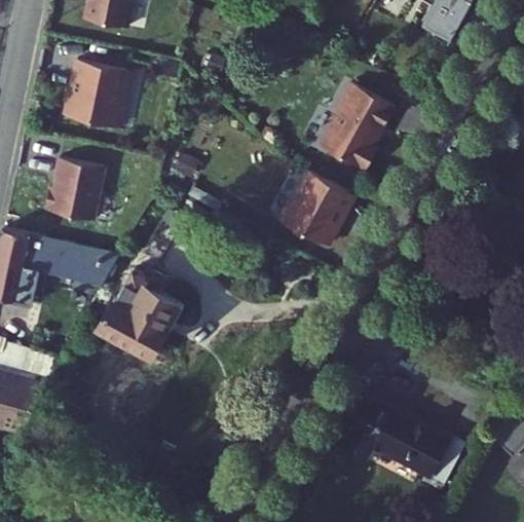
[(132,0),(87,0),(83,23),(126,31),(132,0)]
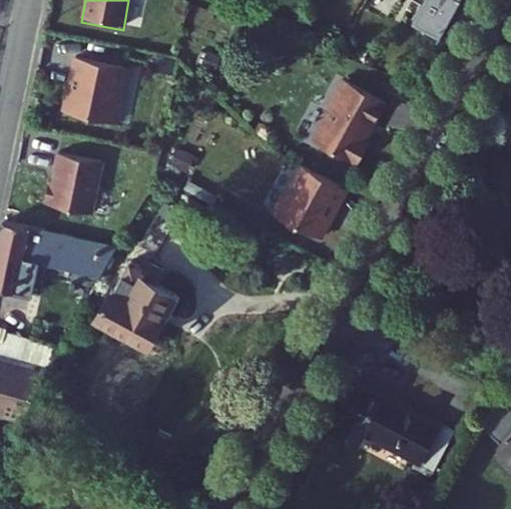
[(424,0),(410,26),(439,42),(462,0),(424,0)]
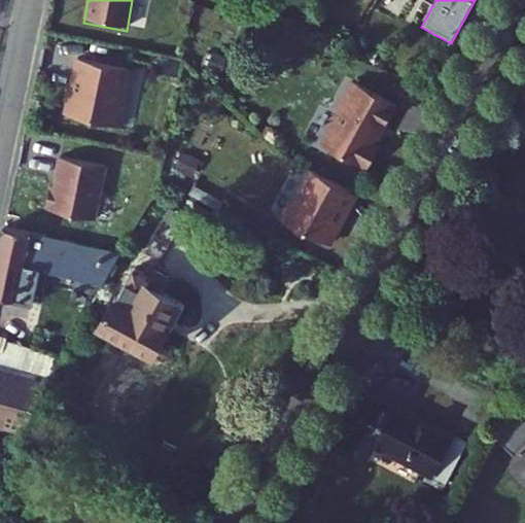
[(76,64),(67,119),(118,130),(129,72),(76,64)]
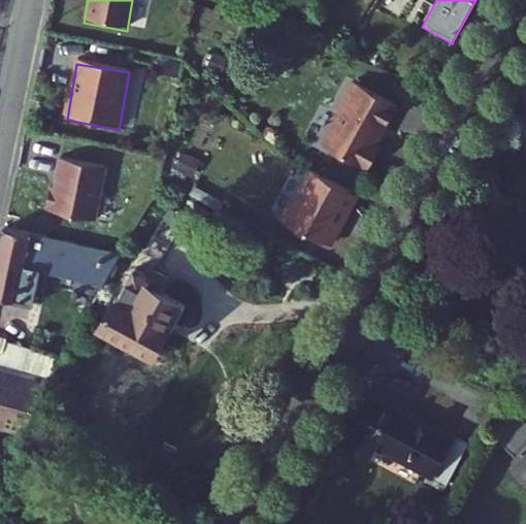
[(396,109),(352,87),(334,120),(337,121),(322,151),(367,174),(380,152),(375,149),(396,109)]
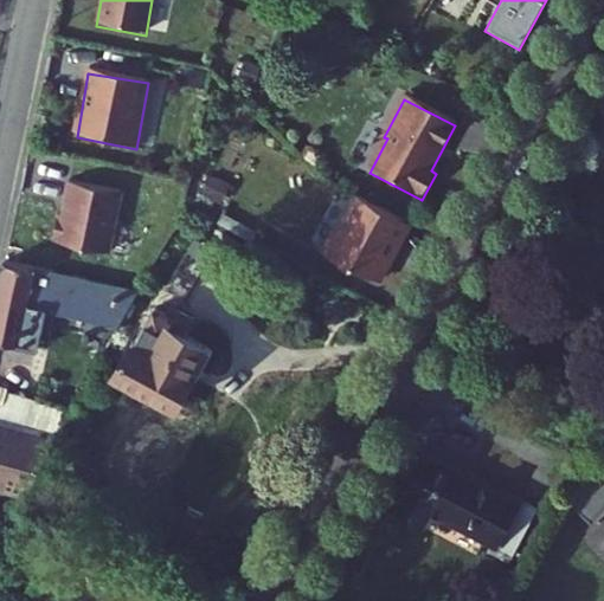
[(119,195),(66,185),(63,207),(65,208),(63,219),(56,218),(51,245),(107,256),(119,195)]
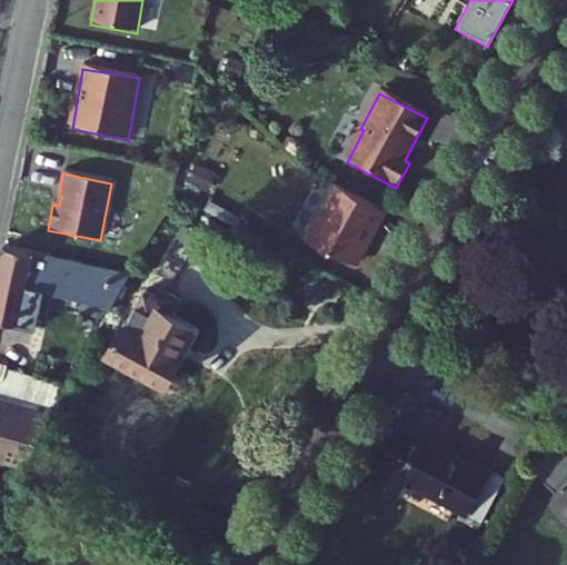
[(372,235),(383,216),(332,189),(301,244),(354,270),(368,245),(364,243),(369,234),(372,235)]
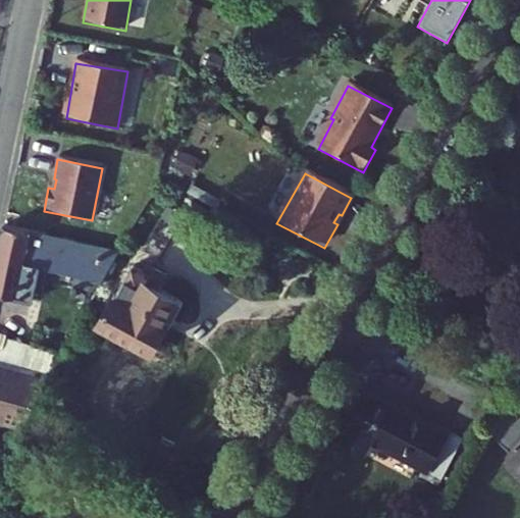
[(219,220),(190,204),(175,229),(205,246),(219,220)]
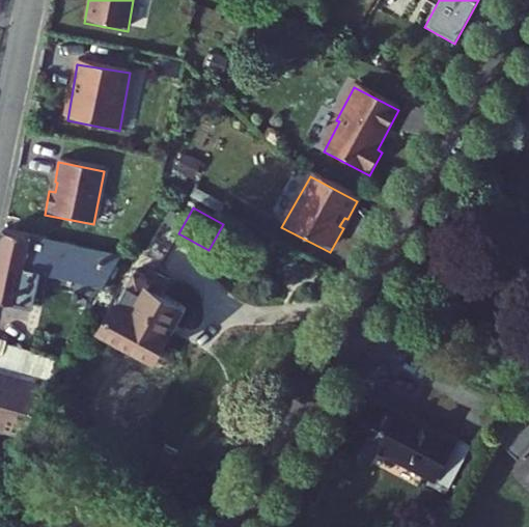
[(120,257),(3,232),(0,247),(0,301),(31,308),(38,274),(40,265),(59,267),(59,270),(108,279),(120,257)]
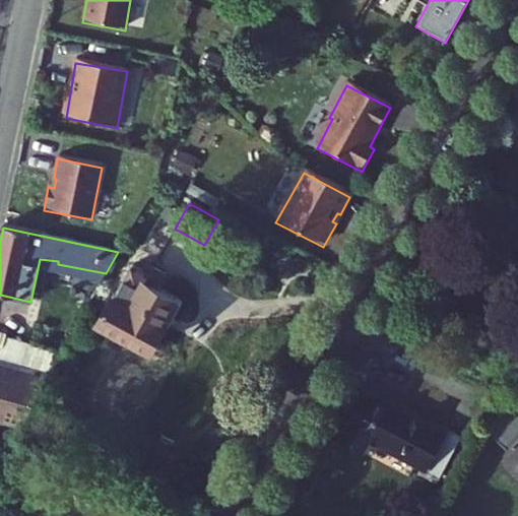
[(58,261),(40,259),(38,268),(102,280),(106,273),(58,264),(58,261)]
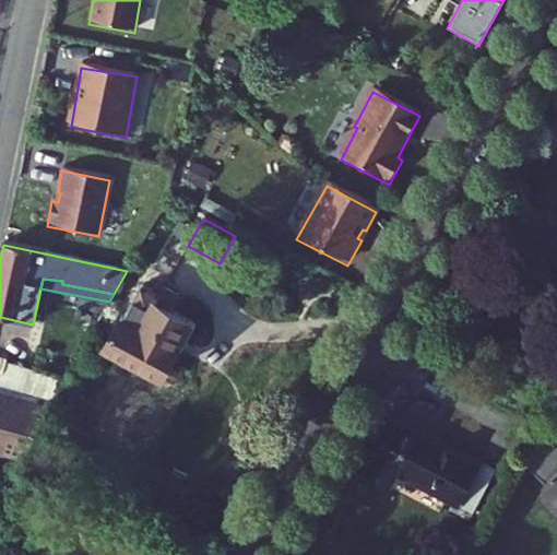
[(150,294),(138,287),(120,322),(118,321),(104,349),(152,375),(157,385),(166,382),(165,372),(176,352),(172,350),(176,342),(180,344),(185,347),(196,328),(168,313),(175,300),(161,294),(158,298),(150,294)]
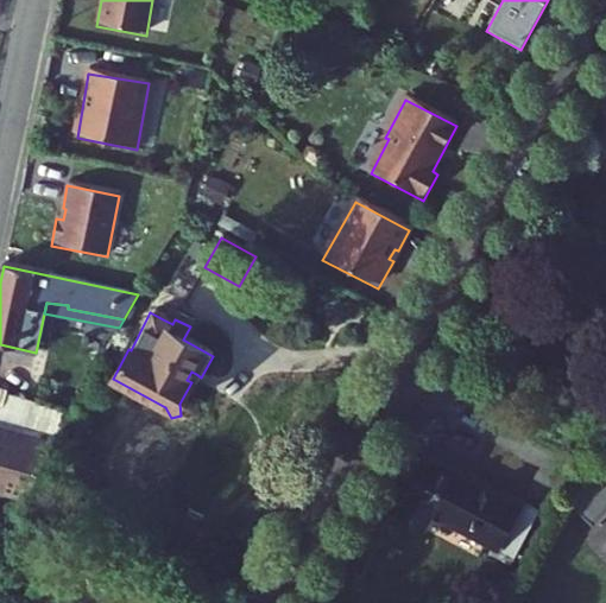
[(165,315),(163,319),(172,324),(175,319),(165,315)]
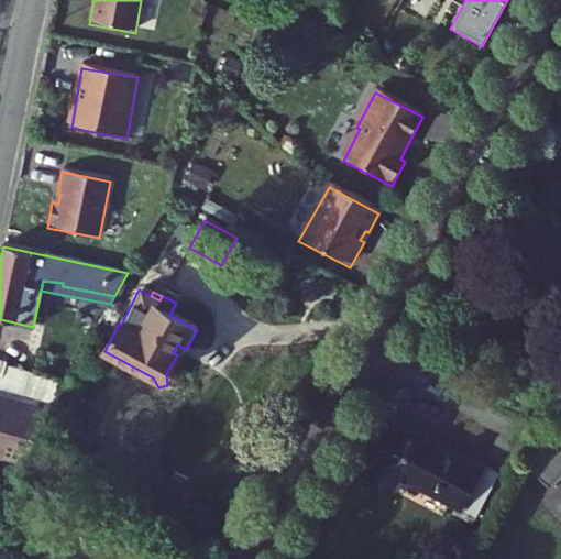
[(0,375),(14,379),(17,372),(0,368),(0,375)]
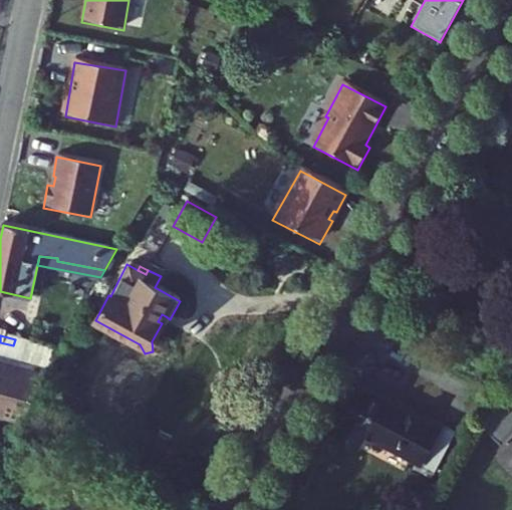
[(13,345),(0,342),(0,460),(55,359),(40,353),(13,345)]
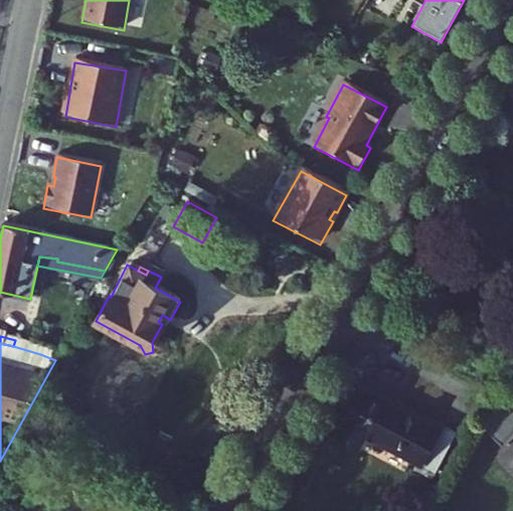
[(43,345),(40,354),(55,360),(56,358),(61,350),(43,345)]
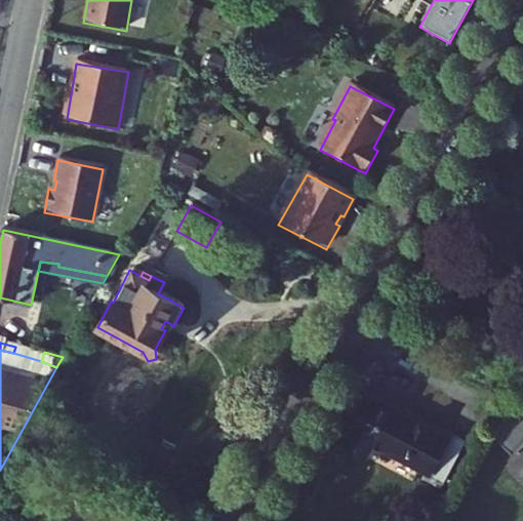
[(490,436),(489,437),(511,458),(522,446),(522,379),(521,378),(490,436)]
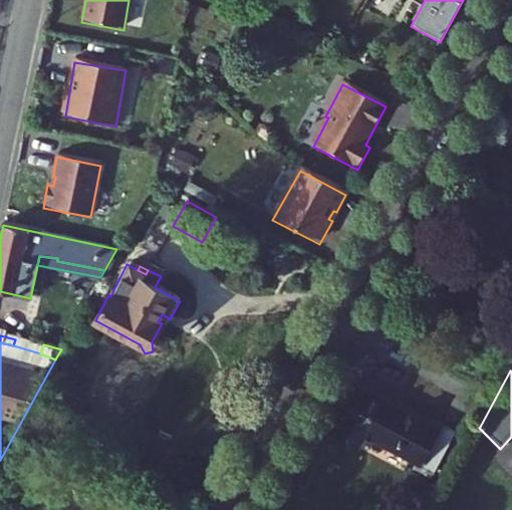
[(370,385),(361,379),(330,440),(357,454),(363,443),(431,478),(453,435),(394,404),(368,391),(370,385)]
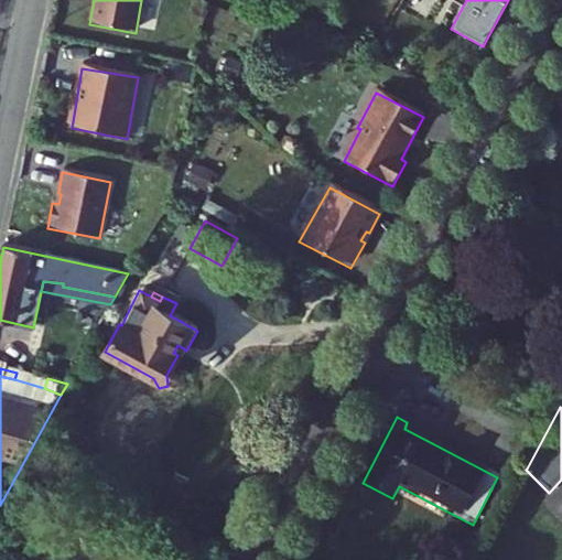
[(407,422),(404,429),(432,443),(435,438),(407,422)]
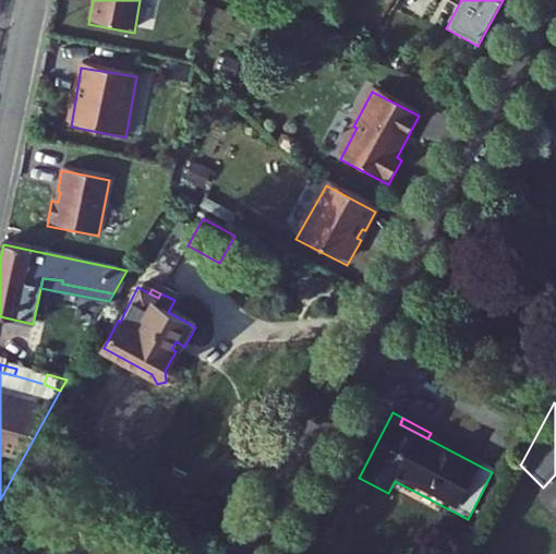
All buildings are outlined.
